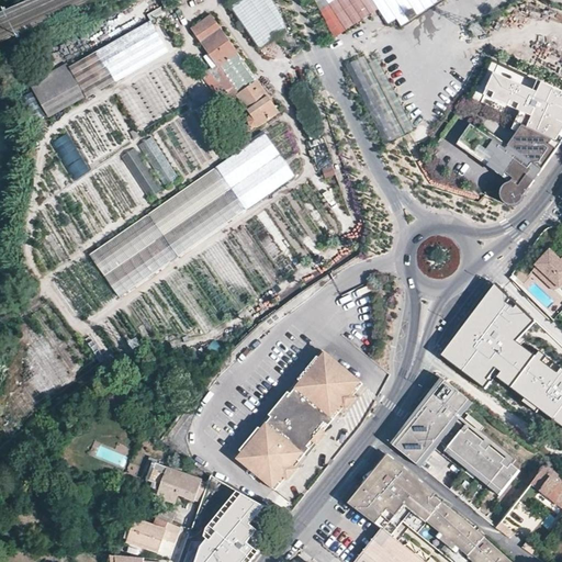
[(239,0),(233,3),(258,48),(291,30),(274,0),(239,0)]
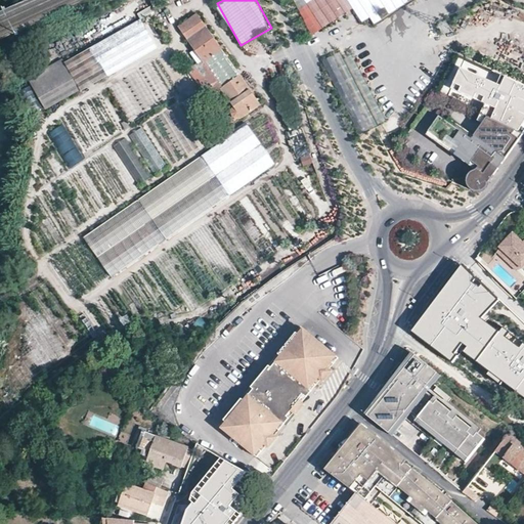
[(303,0),(323,30),(359,7),(367,20),(399,0),(303,0)]
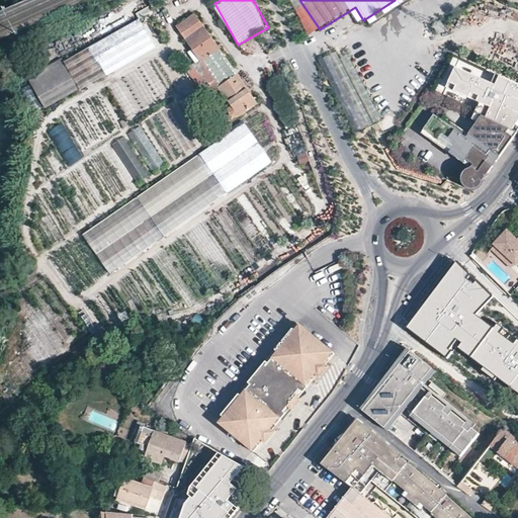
[(136,18),(130,8),(110,18),(116,28),(136,18)]
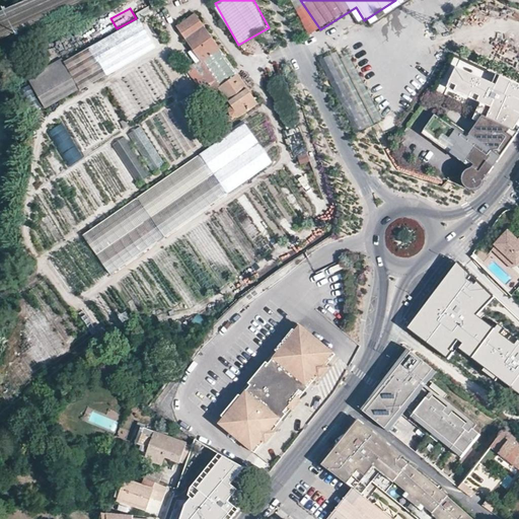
[(177,26),(198,56),(220,87),(218,88),(221,92),(232,106),(230,113),(234,118),(238,118),(258,103),(243,81),(222,51),(196,13),(177,26)]
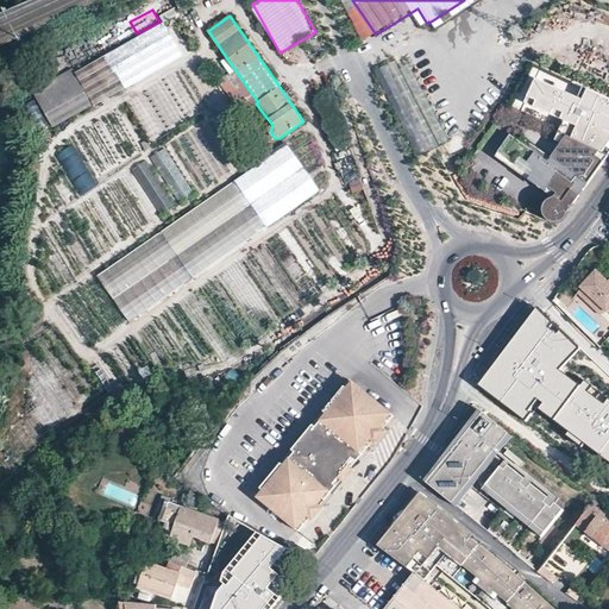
[(164,22),(75,73),(94,106),(182,56),(164,22)]
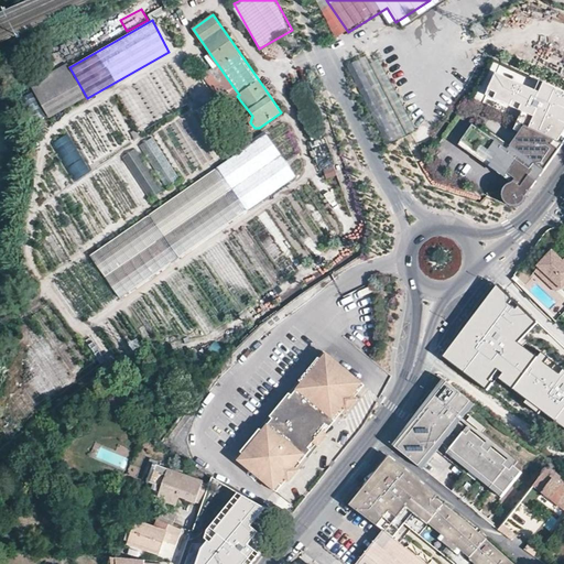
[(109,26),(114,35),(123,30),(119,22),(109,26)]
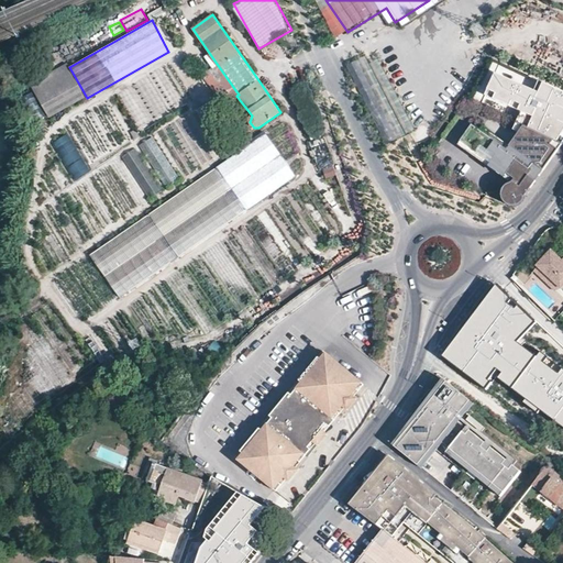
[(414,132),(381,58),(370,63),(366,56),(349,64),(385,144),(414,132)]
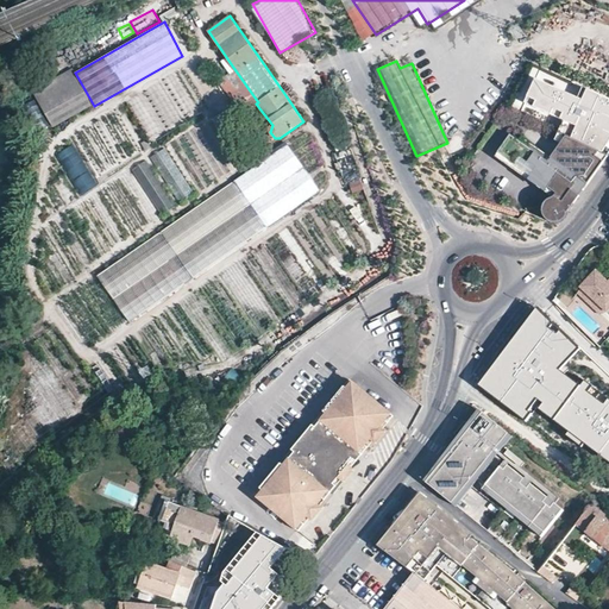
[(33,92),(54,129),(94,106),(73,69),(33,92)]
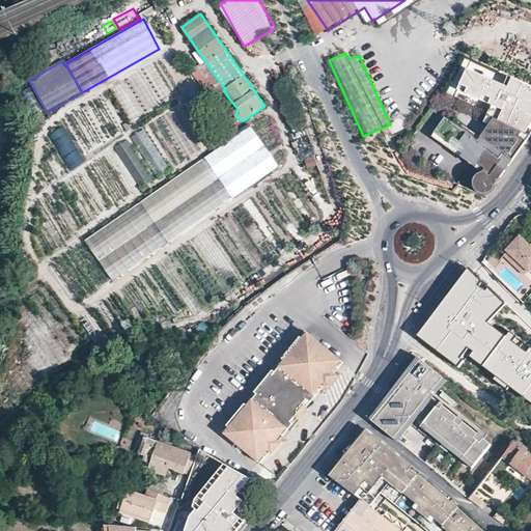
[(527,134),(530,123),(530,88),(505,77),(501,85),(457,65),(448,86),(494,107),(490,115),(527,134)]
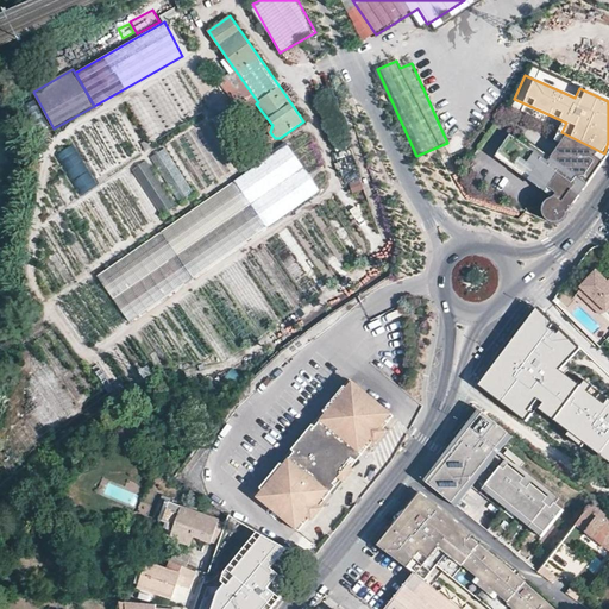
[(228,111),(212,119),(224,139),(239,131),(228,111)]
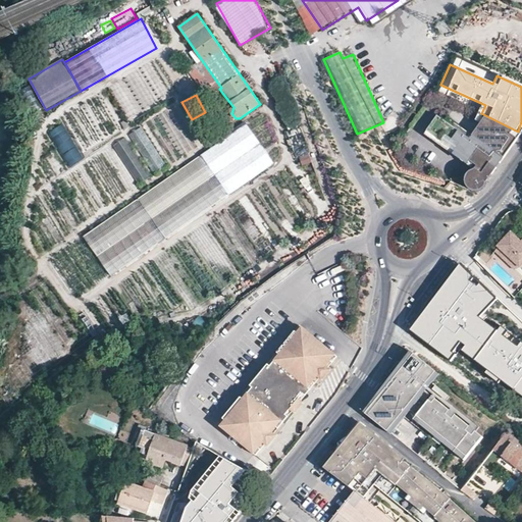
[(32,96),(24,100),(34,115),(40,112),(32,96)]
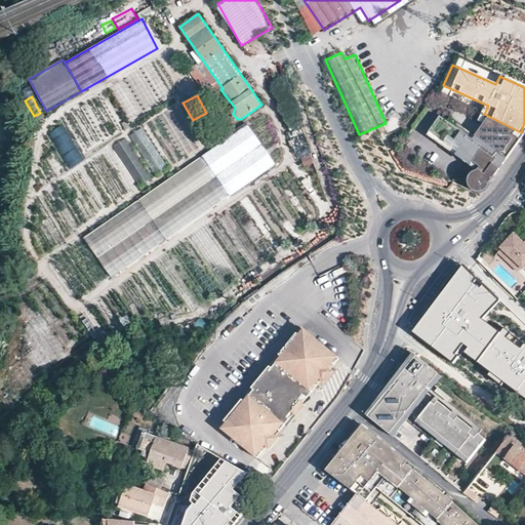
[(477,119),(483,123),(487,117),(481,114),(477,119)]
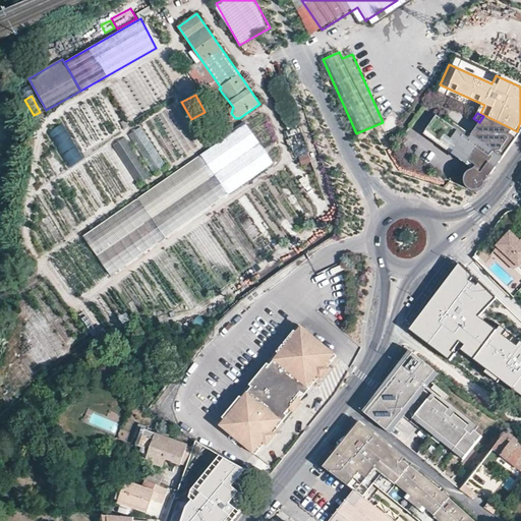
[(493,163),(495,158),(495,157),(443,120),(436,115),(425,130),(471,162),(468,166),(467,167),(464,168),(462,171),(460,174),(460,178),(461,181),(462,183),(464,186),(466,187),(471,188),(474,188),(477,187),(480,185),(481,182),(482,180),(482,177),(493,163)]
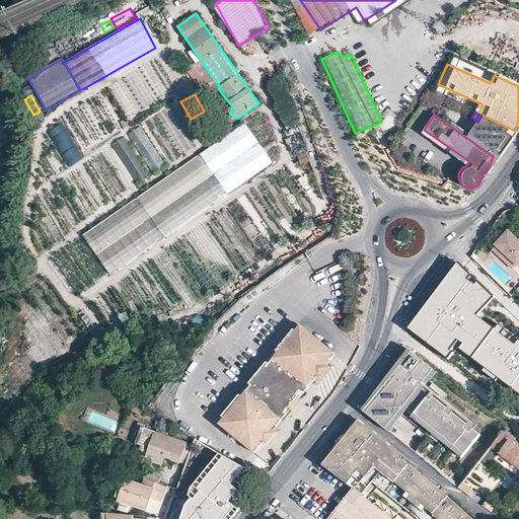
[(506,128),(482,116),(477,122),(499,138),(506,128)]
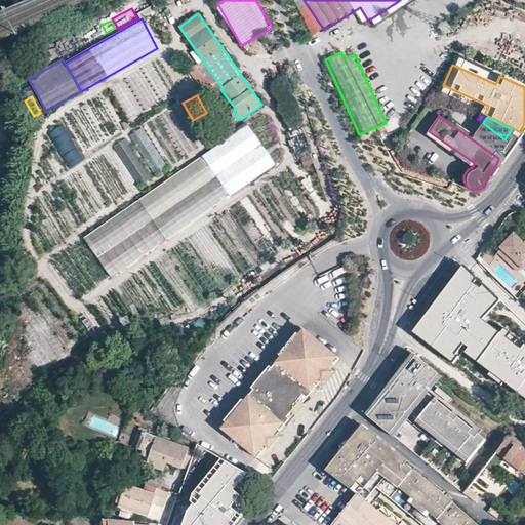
[(520,132),(512,129),(505,139),(483,123),(474,135),(448,118),(446,121),(498,158),(498,159),(500,160),(520,132)]
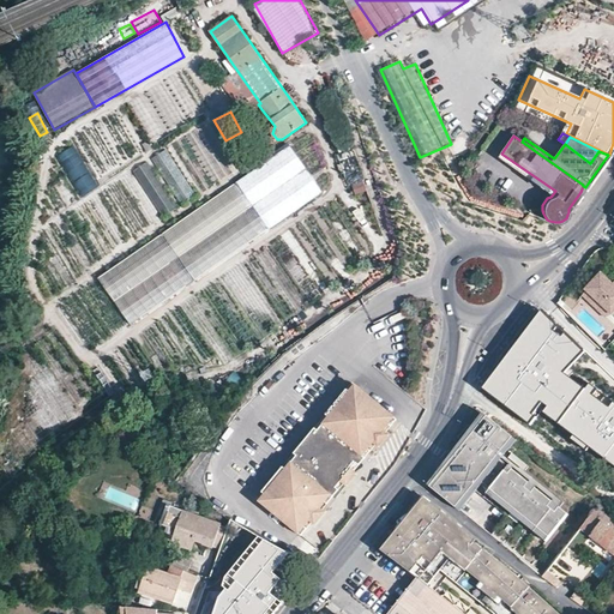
[(149,142),(143,145),(148,152),(154,149),(149,142)]
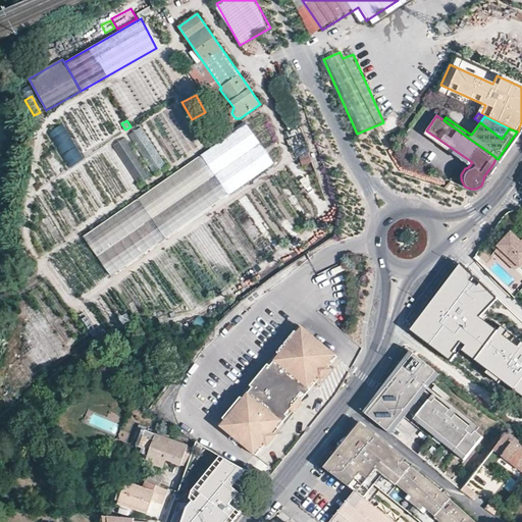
[(201,153),(221,184),(228,193),(273,162),(272,160),(246,122),(201,153)]
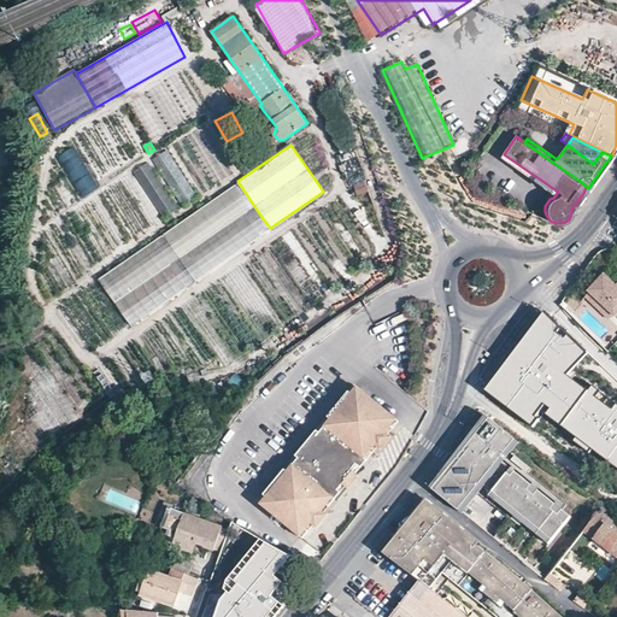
[(157,157),(180,206),(194,199),(170,151),(157,157)]
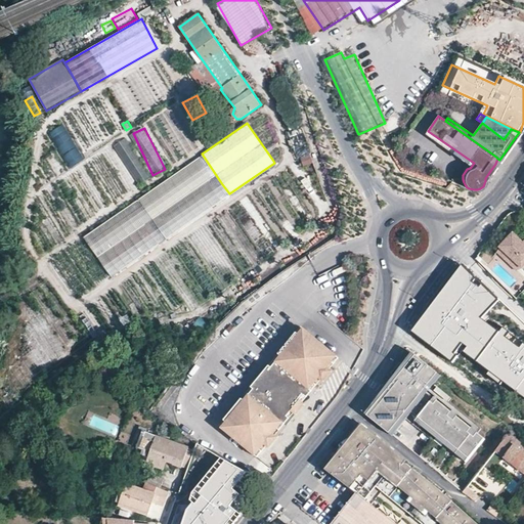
[(426,134),(471,167),(474,163),(428,131),(426,134)]
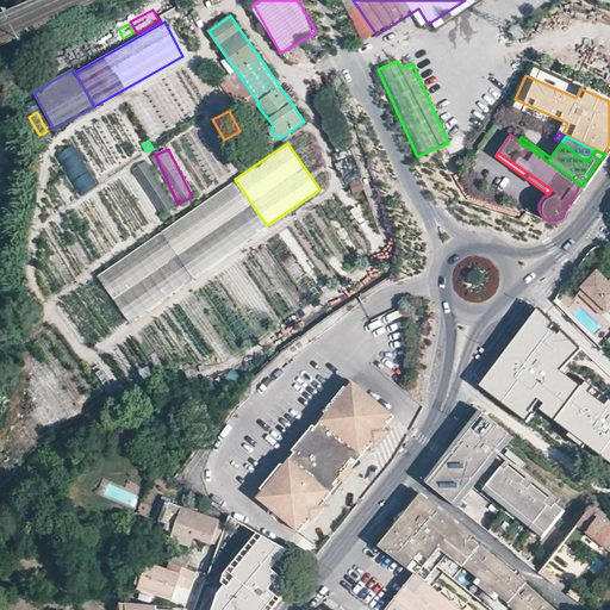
[(259,215),(235,179),(161,230),(191,273),(193,277),(267,225),(259,215)]
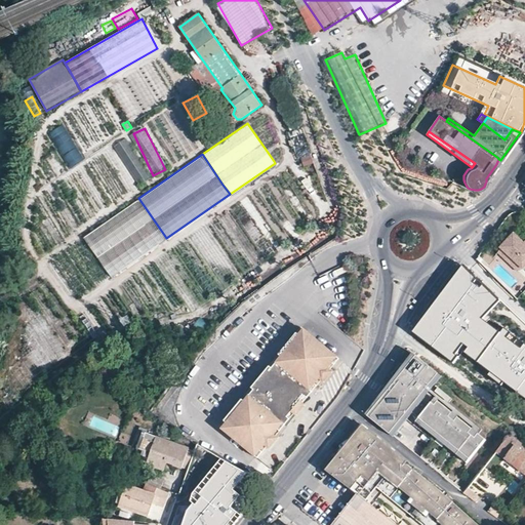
[(111,276),(150,249),(166,238),(164,235),(138,198),(83,236),(111,276)]
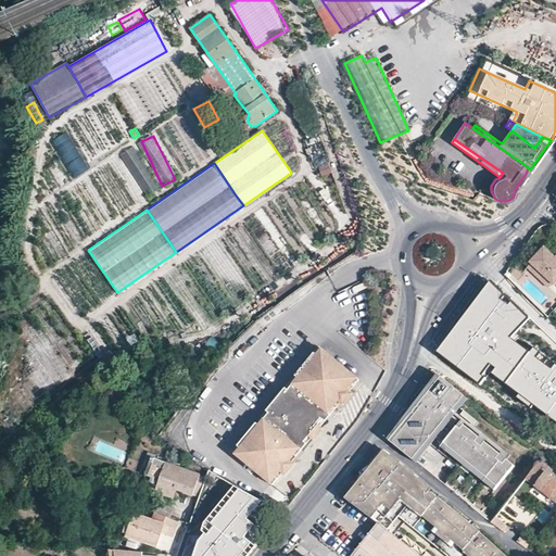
[(555,261),(553,258),(543,250),(530,264),(531,265),(553,286),(554,287),(555,283),(555,261)]
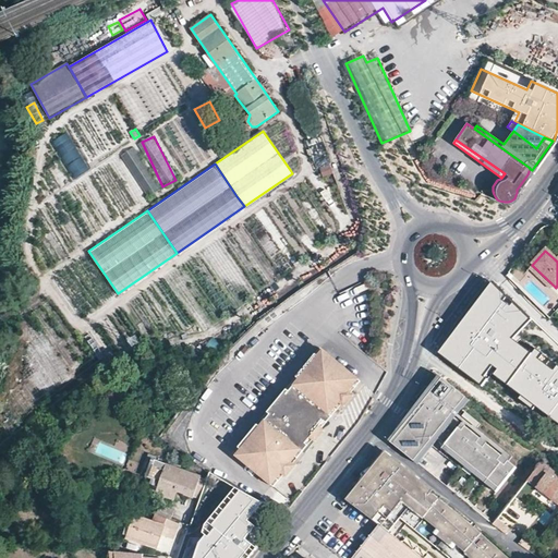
[(533,266),(530,270),(550,290),(555,287),(533,266)]
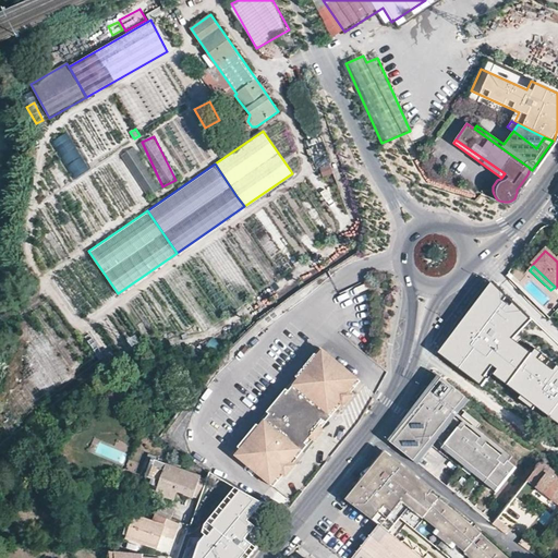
[(538,325),(505,299),(458,358),(557,435),(557,367),(524,342),(538,325)]
